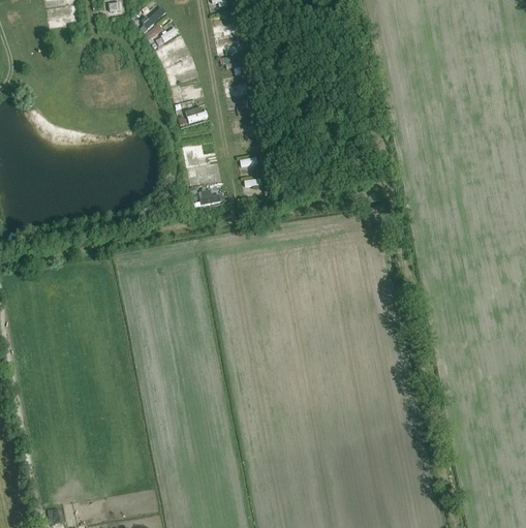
[(116,3),(104,5),(106,12),(117,11),(116,3)]
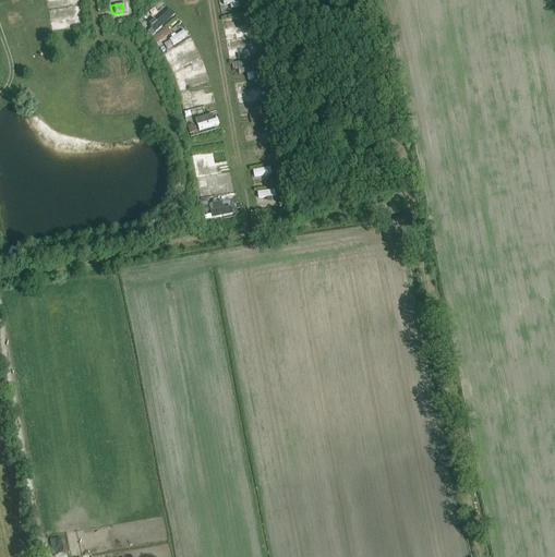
[(59,16),(59,22),(70,21),(70,16),(76,16),(76,7),(48,8),(48,16),(59,16)]
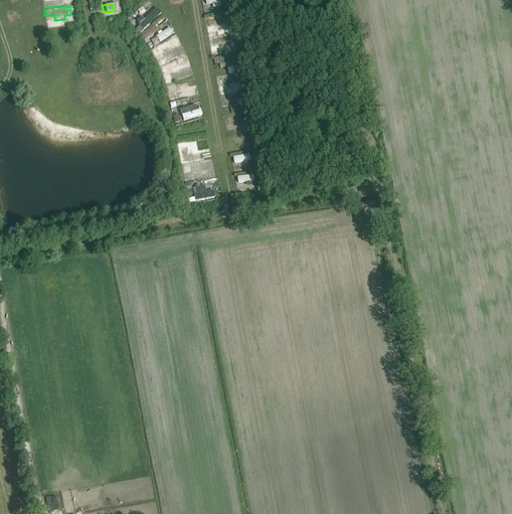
[(155,7),(134,26),(140,32),(160,13),(155,7)]
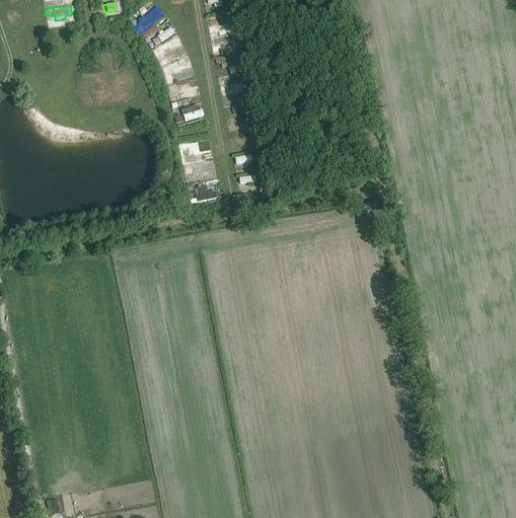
[(159,41),(174,33),(171,27),(156,34),(159,41)]
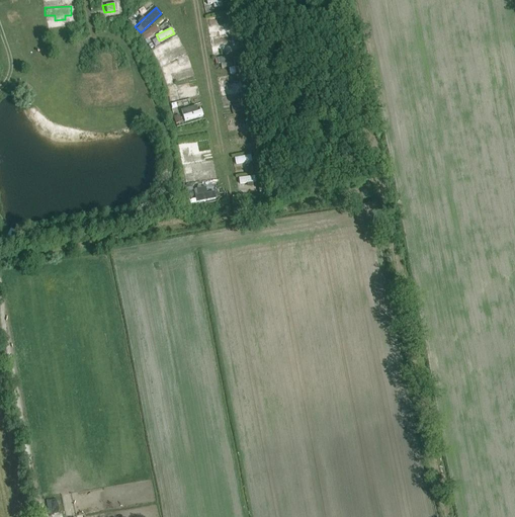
[(211,44),(233,41),(232,34),(210,36),(211,44)]
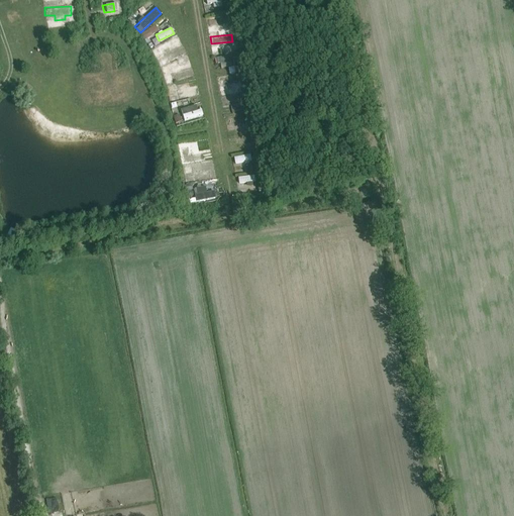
[(184,43),(174,47),(172,43),(162,48),(167,60),(187,50),(184,43)]
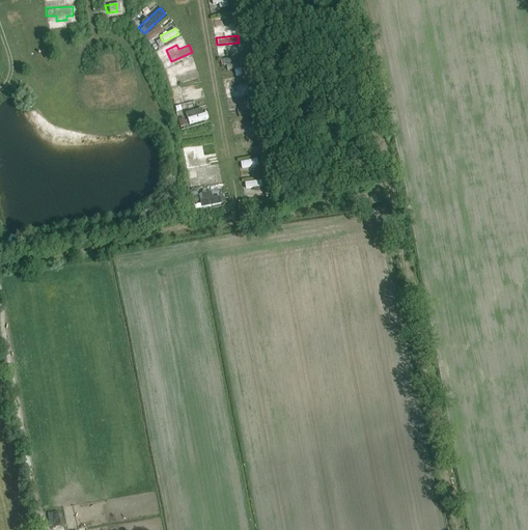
[(238,55),(223,58),(225,68),(240,65),(238,55)]
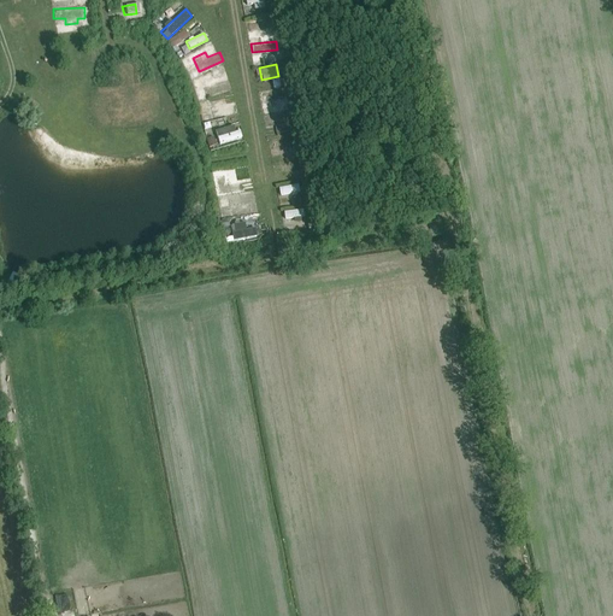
[(207,94),(231,87),(229,77),(216,82),(214,77),(202,81),(207,94)]
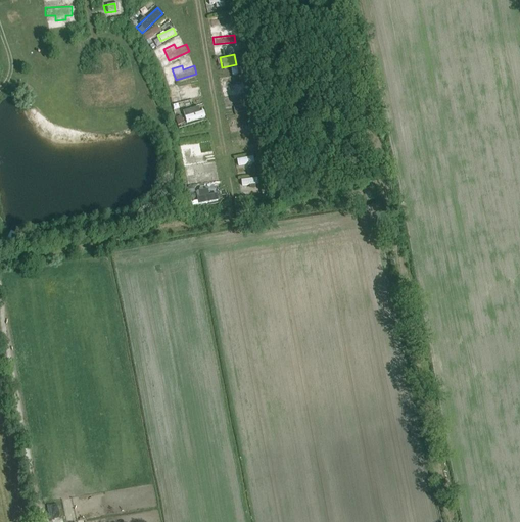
[(223,85),(241,83),(241,76),(222,78),(223,85)]
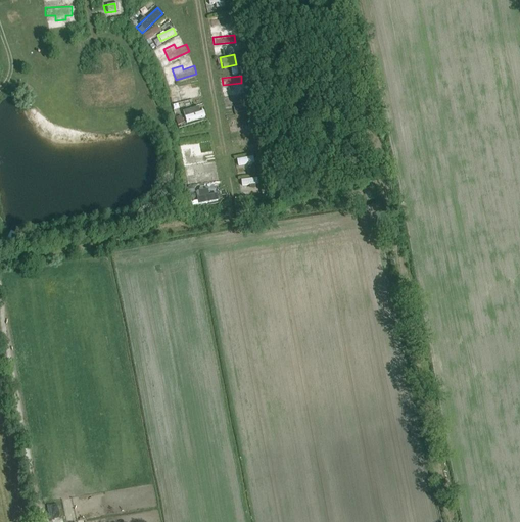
[(199,87),(191,89),(190,83),(178,86),(181,99),(201,95),(199,87)]
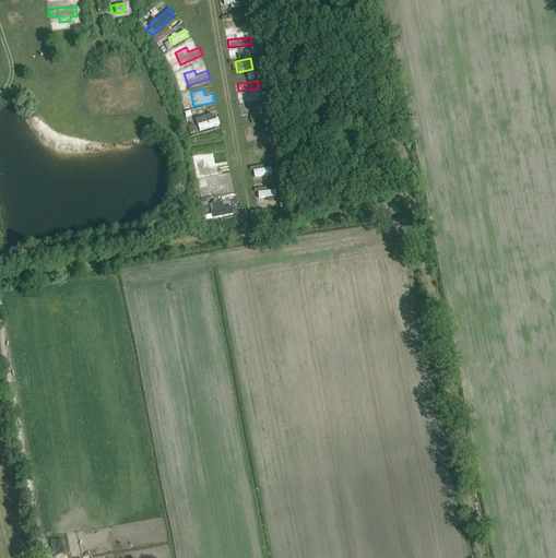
[(241,110),(253,109),(253,115),(267,115),(265,102),(241,103),(241,110)]
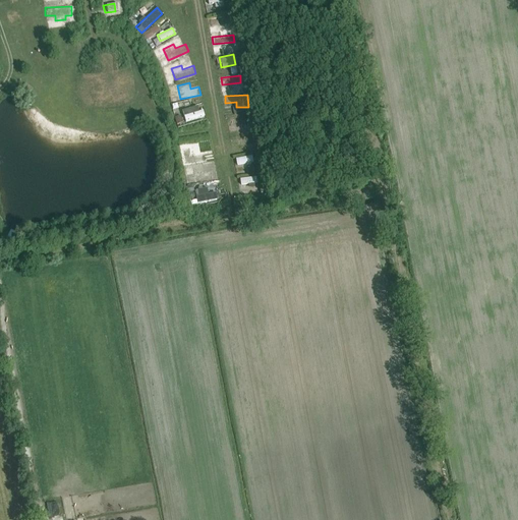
[(183,110),(186,120),(206,116),(204,109),(193,111),(192,108),(183,110)]
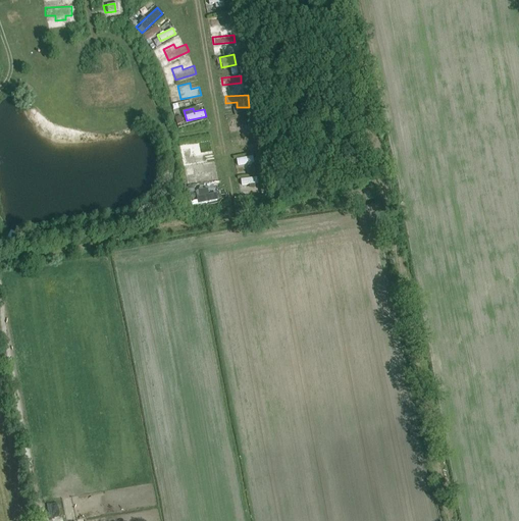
[(229,116),(229,123),(251,122),(250,115),(229,116)]
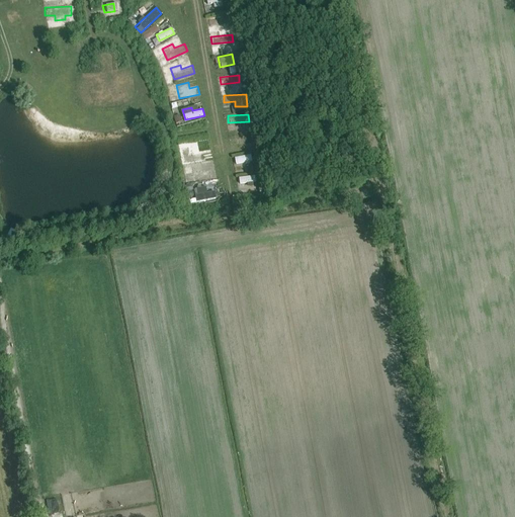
[(190,157),(200,157),(199,150),(207,149),(207,144),(189,145),(190,157)]
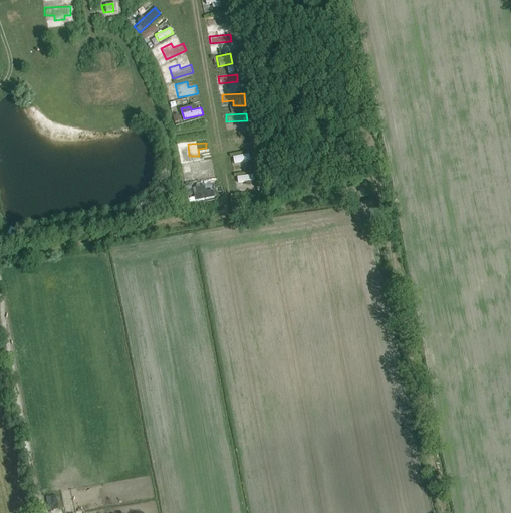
[(210,168),(190,171),(191,180),(212,177),(210,168)]
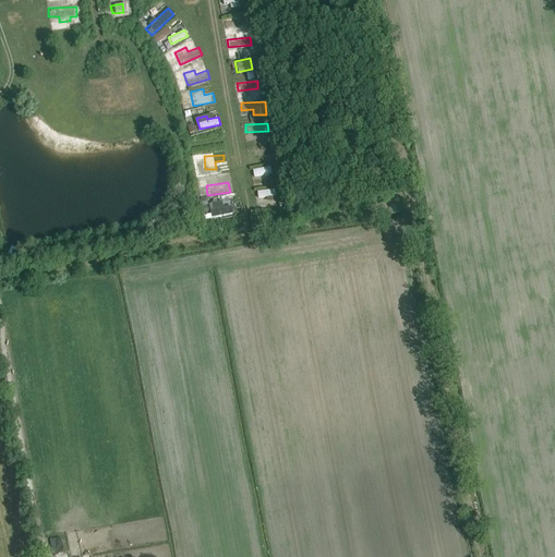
[(257,191),(257,197),(276,194),(275,189),(257,191)]
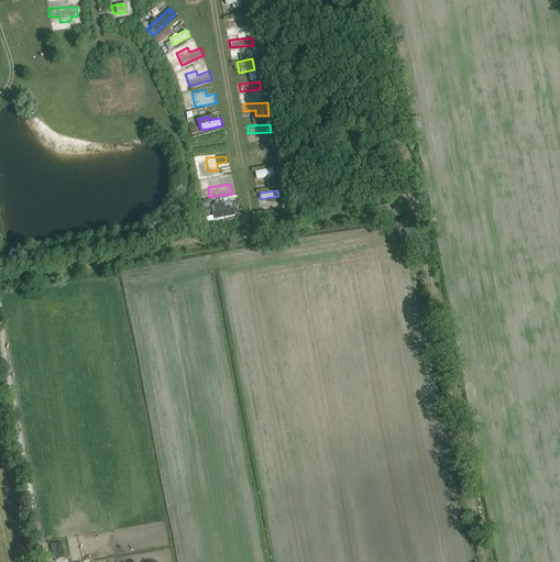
[(211,219),(235,215),(232,195),(209,199),(201,200),(204,212),(210,211),(211,219)]
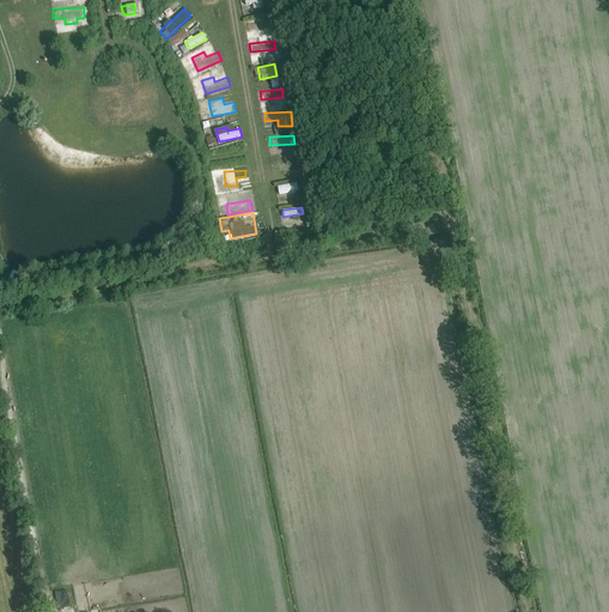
[(305,226),(316,225),(315,214),(305,214),(305,226)]
